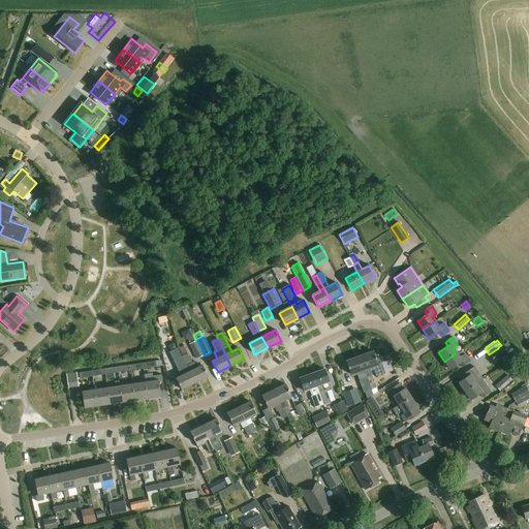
[(197,341),(189,344),(196,360),(205,355),(197,341)]
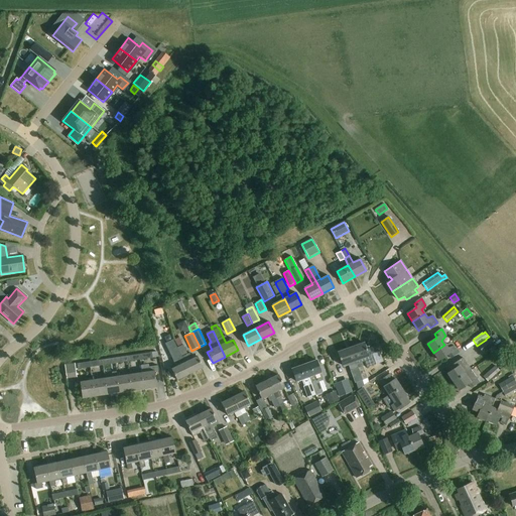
[(491,337),(477,346),(482,354),(496,345),(491,337)]
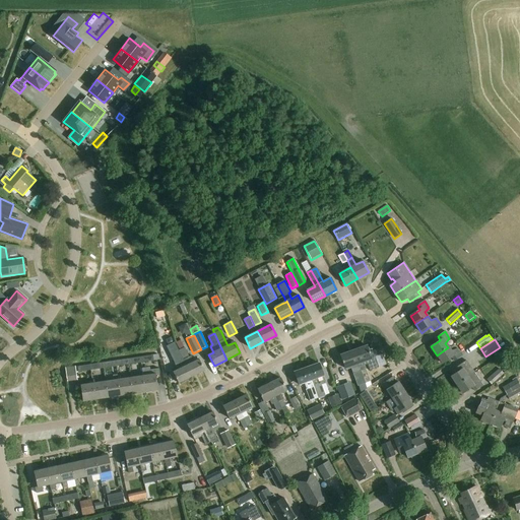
[(180,350),(179,350),(191,377),(204,371),(199,360),(194,362),(191,356),(189,358),(184,347),(181,340),(176,342),(180,350)]
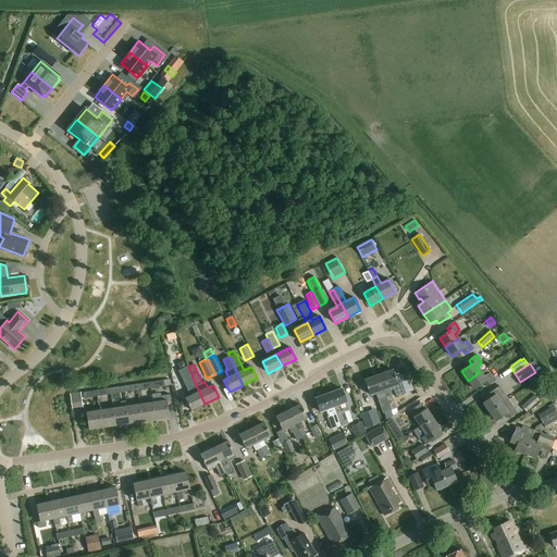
[(187,367),(181,370),(184,378),(192,374),(187,367)]
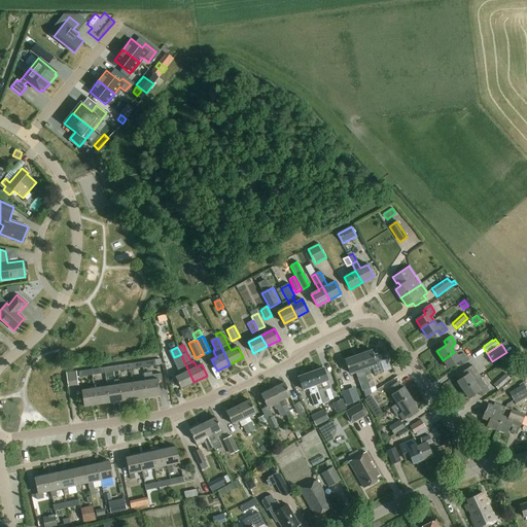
[(372,350),(358,355),(362,369),(365,376),(371,375),(370,371),(372,370),(375,376),(391,370),(387,359),(382,361),(381,356),(375,358),(372,350)]
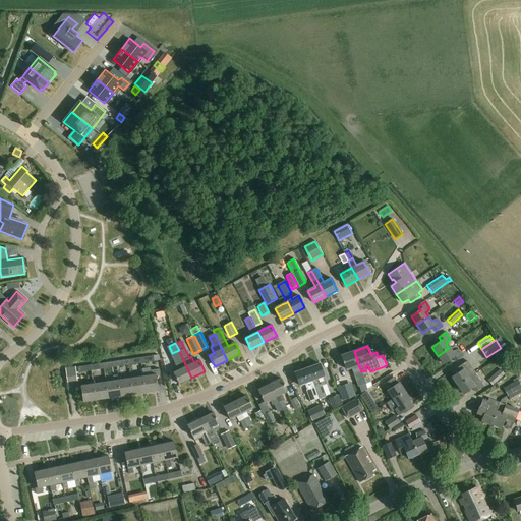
[(167,348),(161,351),(165,360),(172,357),(167,348)]
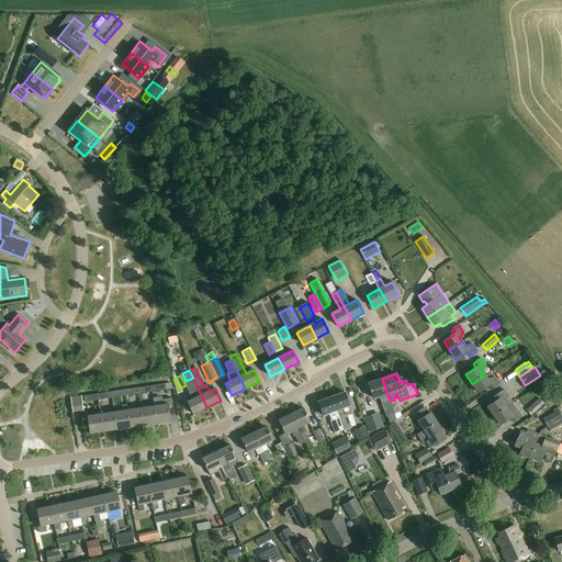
[(484,375),(472,384),(478,393),(489,386),(491,391),(498,385),(494,378),(487,380),(484,375)]
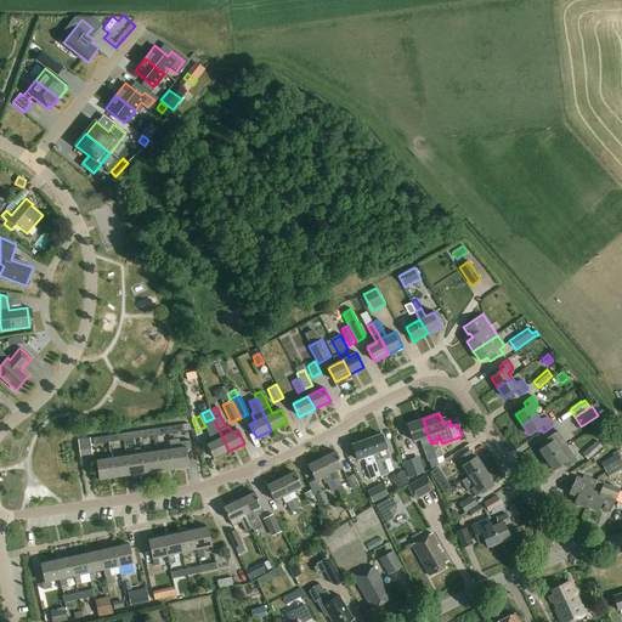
[(214,419),(207,423),(211,434),(208,436),(211,442),(207,445),(213,458),(228,451),(214,419)]
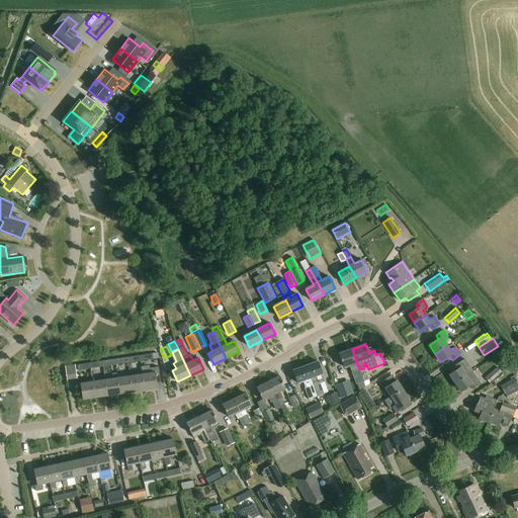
[(352,349),(339,354),(343,367),(349,365),(351,372),(354,371),(359,369),(356,362),(352,349)]
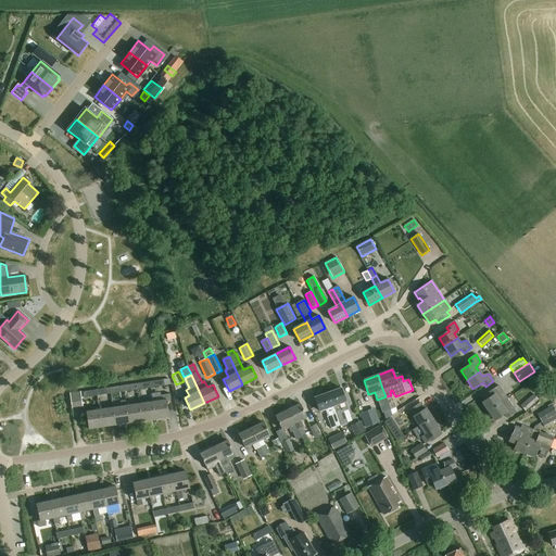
[(482,403),(488,412),(501,403),(507,399),(498,386),(497,387),(485,394),(489,399),(482,403)]
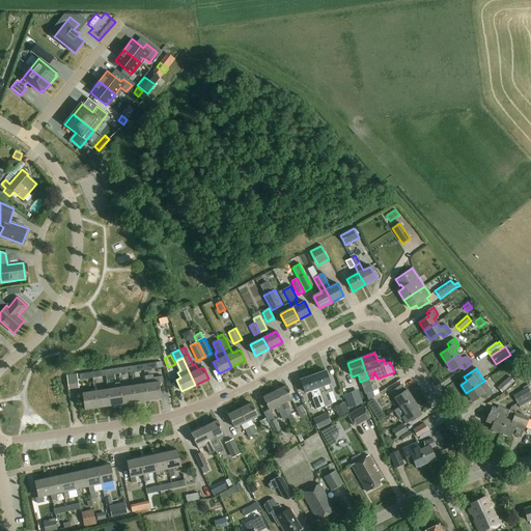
[(326,370),(313,375),(317,388),(320,396),(323,403),(325,407),(332,403),(328,392),(331,391),(332,390),(330,384),(326,370)]
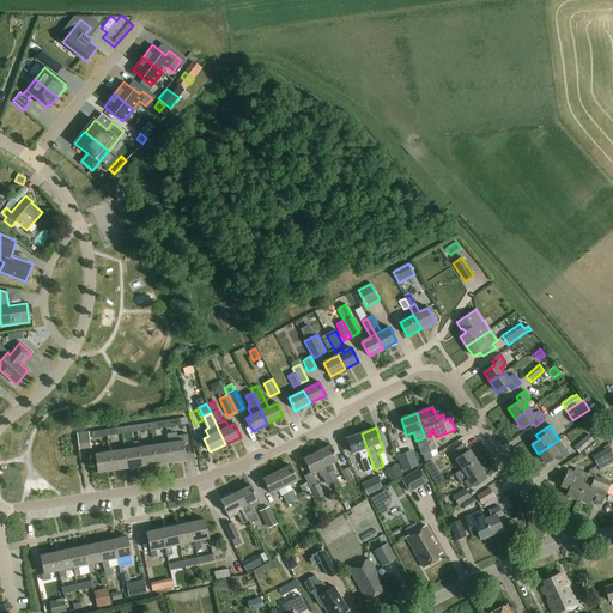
[(588,435),(574,448),(580,454),(594,441),(594,442),(601,436),(595,430),(589,436),(588,435)]
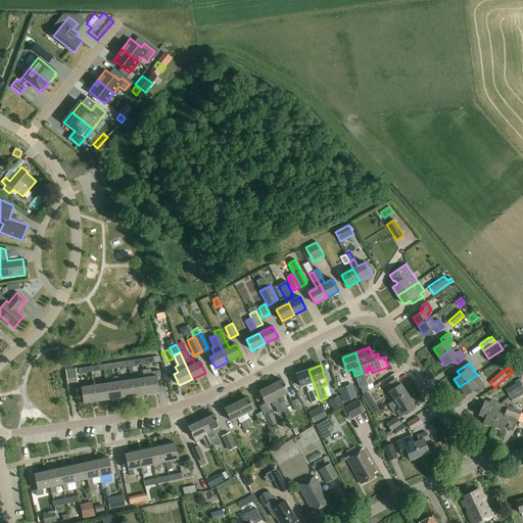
[(76,369),(65,370),(67,384),(78,383),(76,369)]
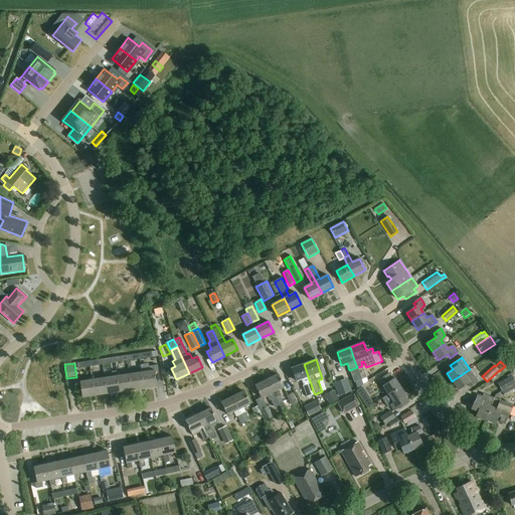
[(308,376),(304,364),(291,368),(296,381),(302,379),(304,385),(303,385),(306,397),(315,394),(313,391),(311,384),(308,376)]
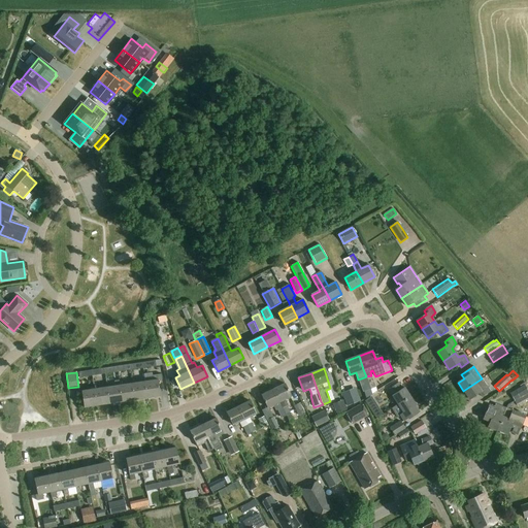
[(153,381),(145,382),(147,398),(161,396),(159,380),(162,380),(161,374),(152,375),(153,381)]
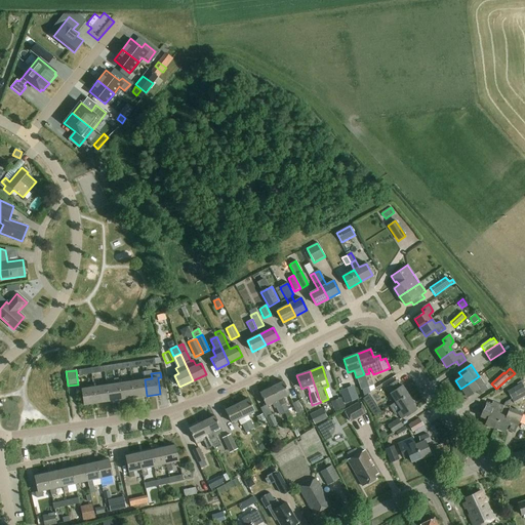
[(364,374),(359,376),(361,381),(361,382),(371,378),(369,373),(364,374)]
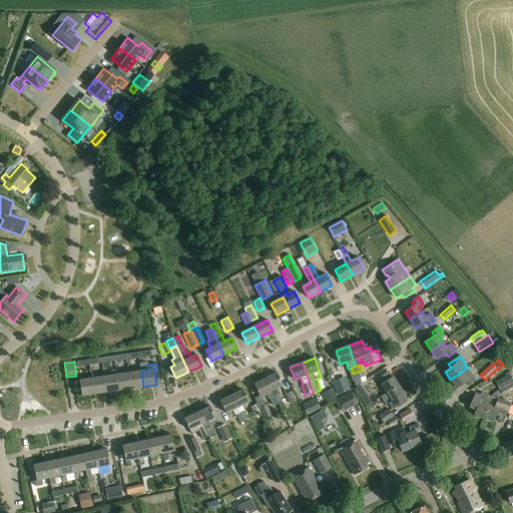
[(462,372),(450,380),(456,389),(465,382),(468,386),(477,380),(468,368),(462,372)]
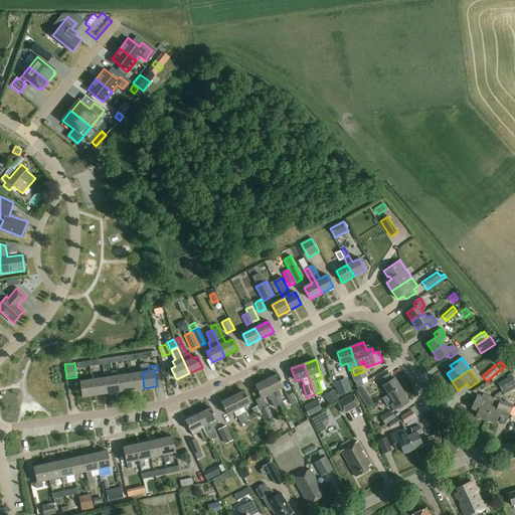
[(364,371),(354,375),(357,381),(361,379),(366,377),(364,371)]
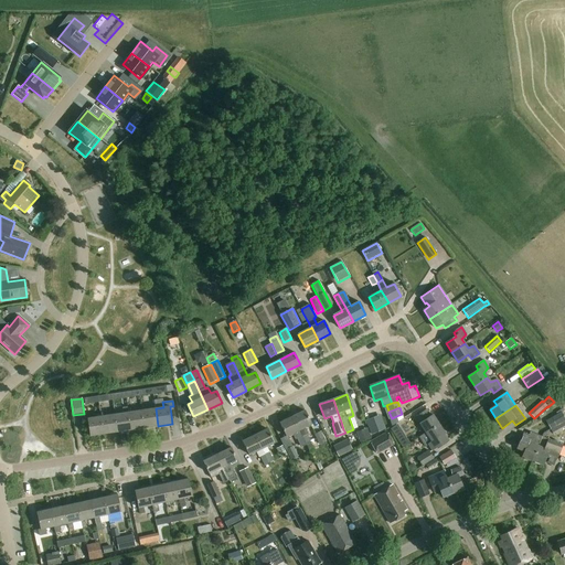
[(156,408),(141,411),(145,428),(158,426),(156,408)]
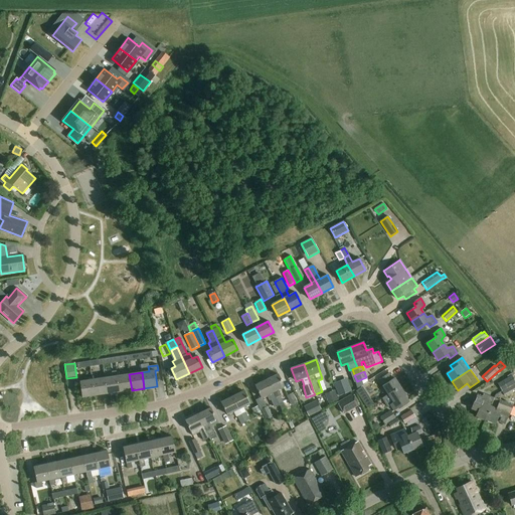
[(382,386),(388,394),(399,387),(394,378),(392,379),(389,373),(379,379),(383,385),(382,386)]
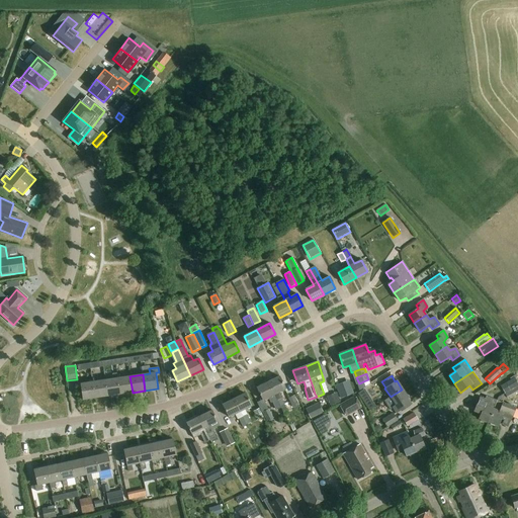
[(119,395),(133,393),(130,376),(117,378),(119,395)]
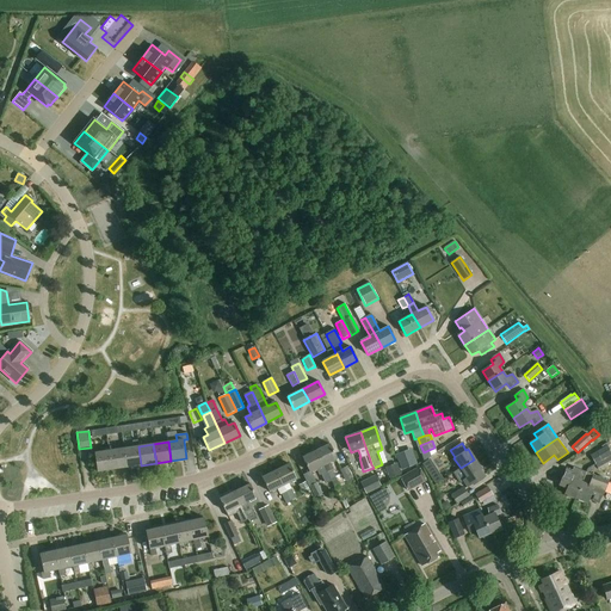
[(332,469),(328,462),(337,458),(329,444),(316,451),(323,466),(331,481),(335,489),(338,497),(345,493),(343,491),(341,491),(340,488),(340,487),(331,469),(332,469)]
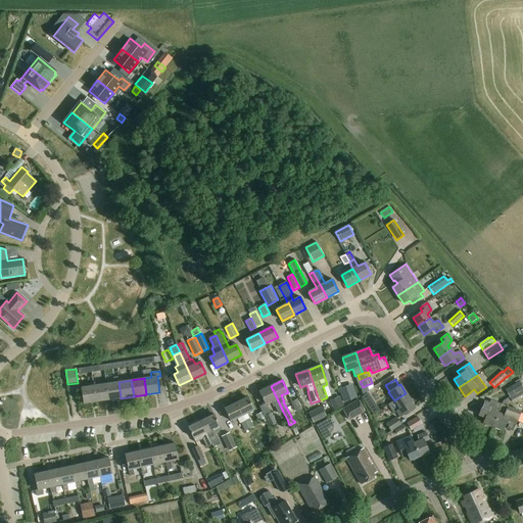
[(511,386),(515,394),(522,389),(522,387),(519,381),(511,386)]
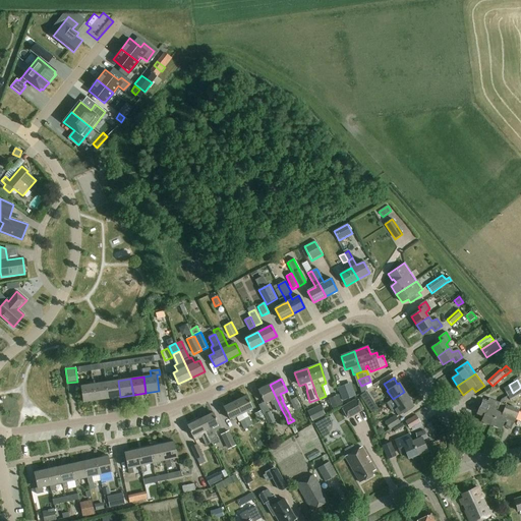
[(108,399),(120,397),(118,381),(106,383),(108,399)]
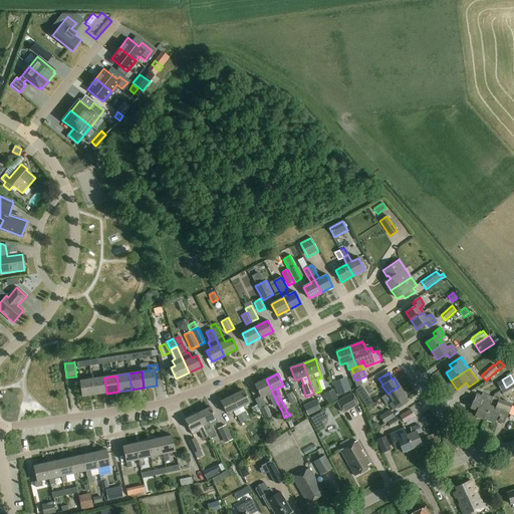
[(104,377),(92,378),(94,396),(106,394),(104,377)]
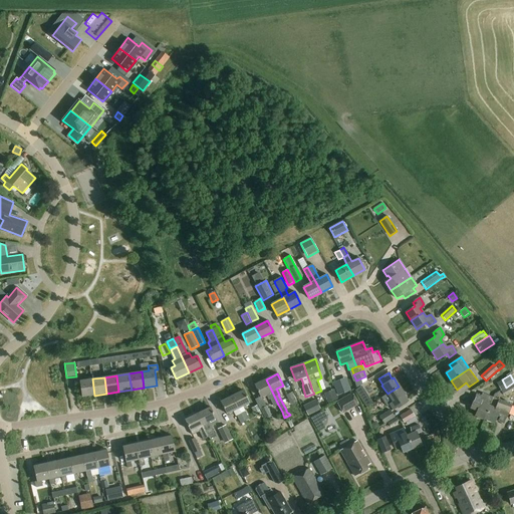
[(94,396),(92,378),(79,380),(81,397),(94,396)]
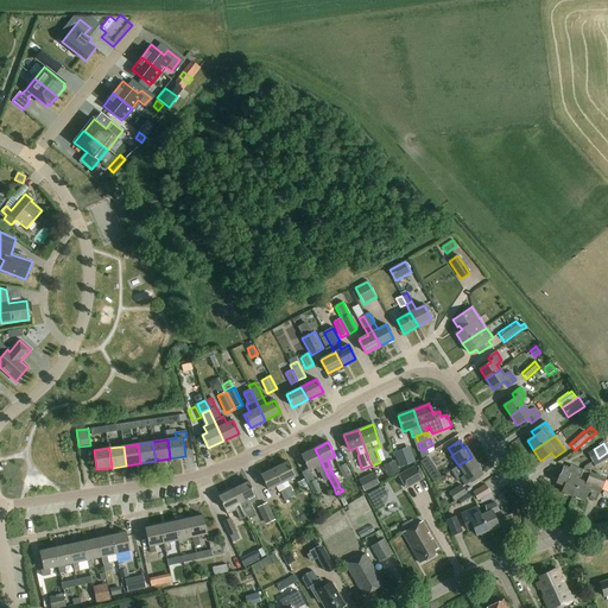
[(329,479),(322,463),(315,449),(301,456),(308,469),(317,466),(320,472),(324,481),(329,479)]
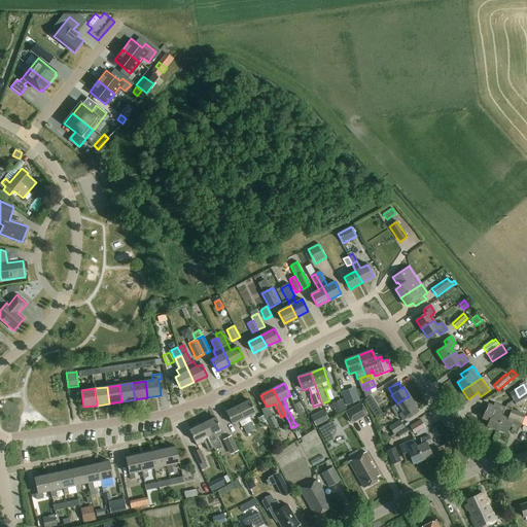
[(346,406),(353,402),(350,397),(348,390),(341,392),(346,406)]
